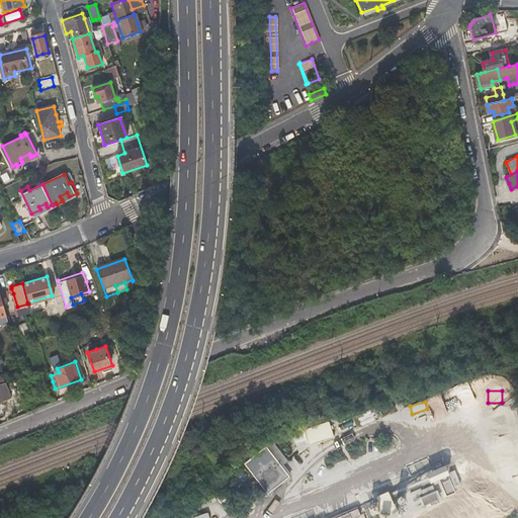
[(291,432),(298,450),(335,437),(328,419),(291,432)]
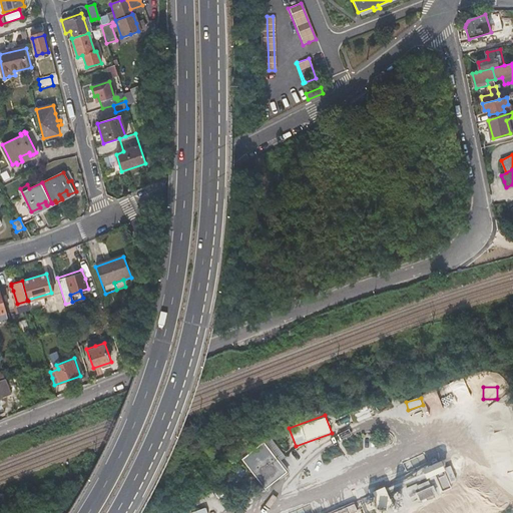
[(443,491),(451,488),(444,474),(451,471),(447,462),(428,470),(433,481),(437,479),(443,491)]
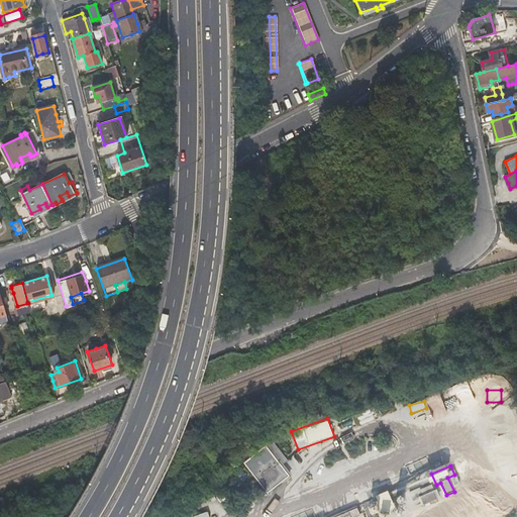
[(433,486),(419,492),(425,506),(440,499),(433,486)]
